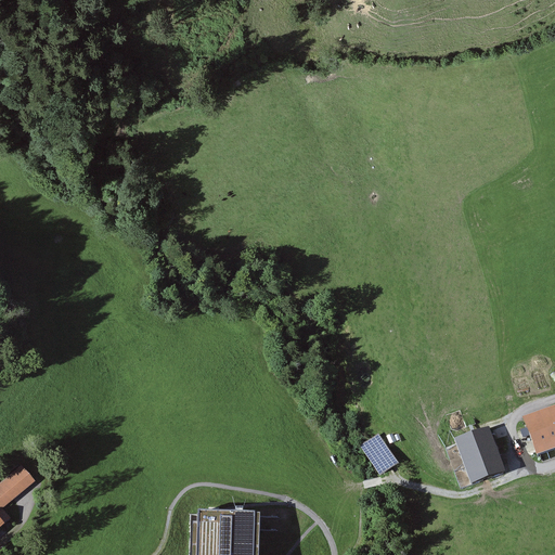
[(500,405),(510,403),(504,386),(494,388),(500,405)]
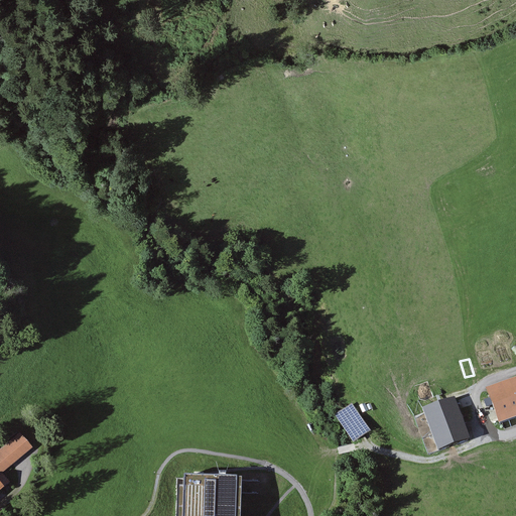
[(515,380),(488,391),(503,427),(515,421),(515,380)]
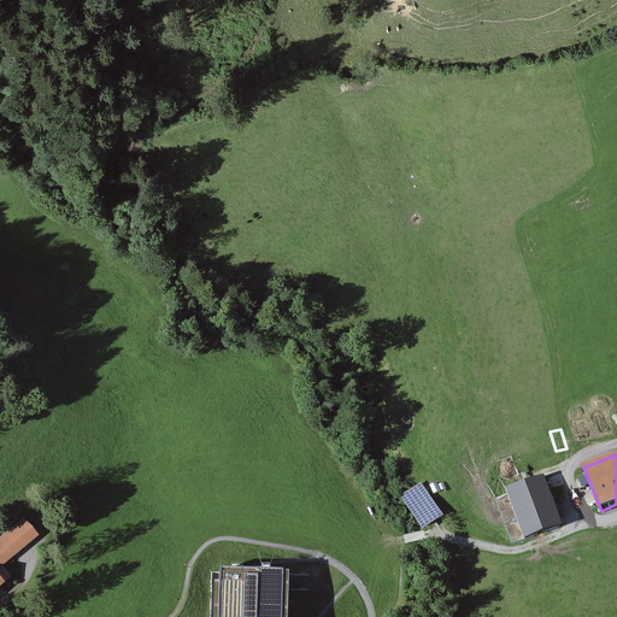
[(542,477),(507,488),(526,534),(559,524),(542,477)]
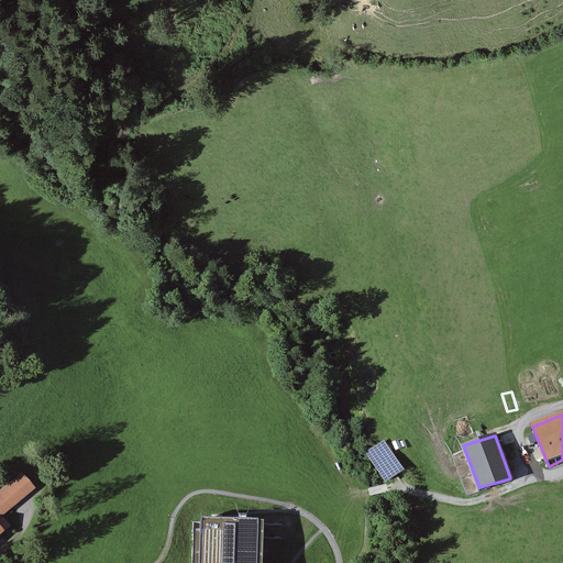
[(384,441),(366,451),(385,481),(403,470),(384,441)]
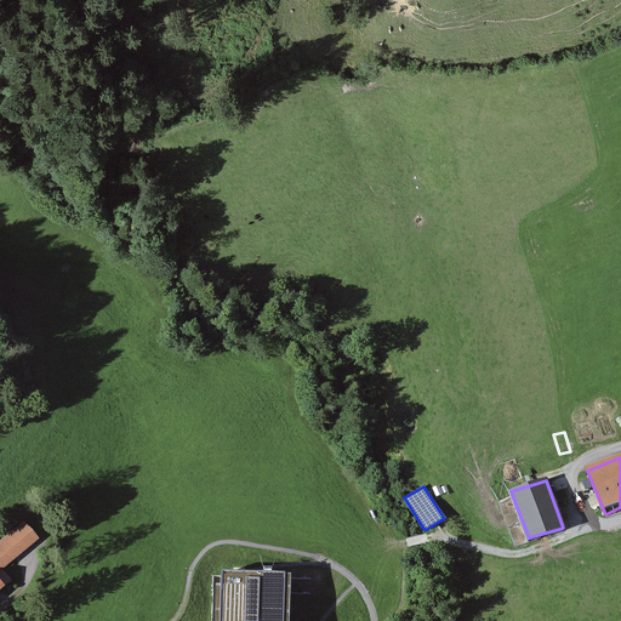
[(26,522),(0,543),(0,603),(20,586),(9,573),(44,542),(26,522)]
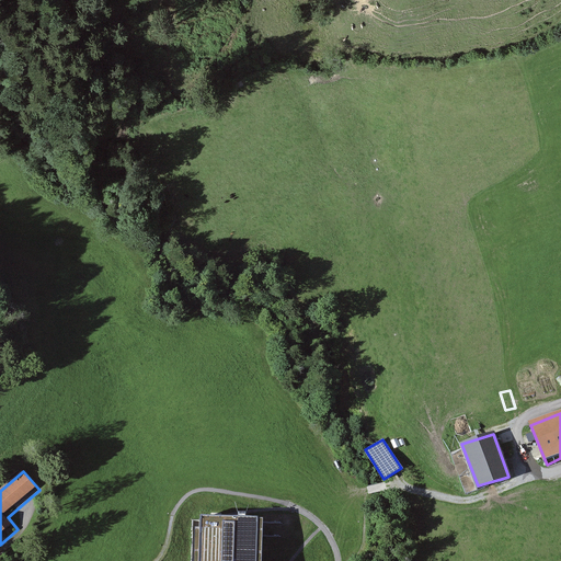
[(201,515),(198,560),(262,560),(263,517),(201,515)]
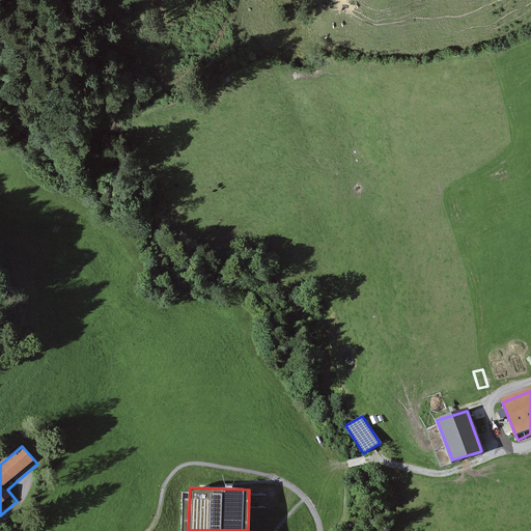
All buildings are outlined.
